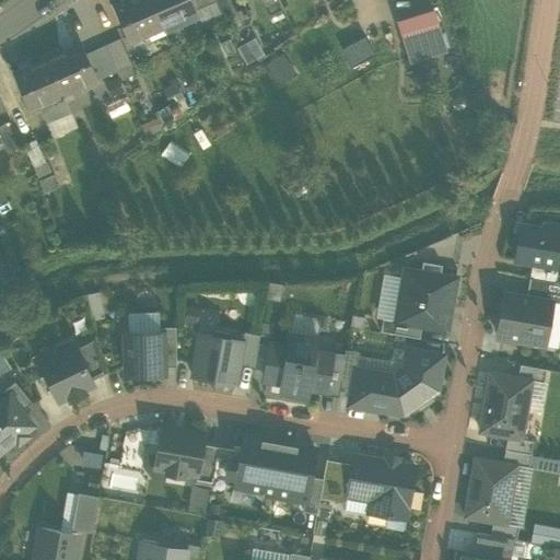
[(149,0),(129,0),(113,8),(128,43),(148,34),(150,38),(164,33),(149,0)]
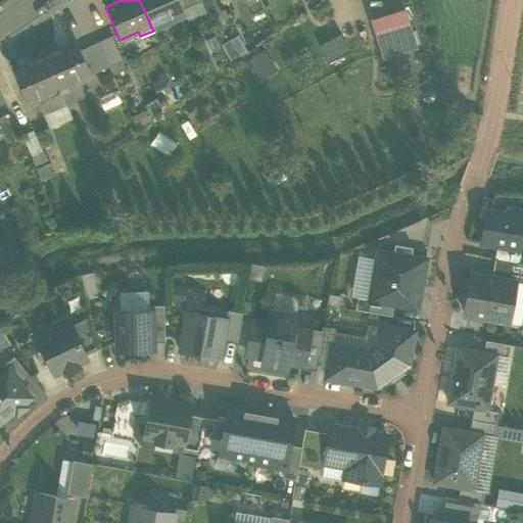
[(139,0),(153,31),(167,25),(164,19),(183,11),(183,10),(178,0),(139,0)]
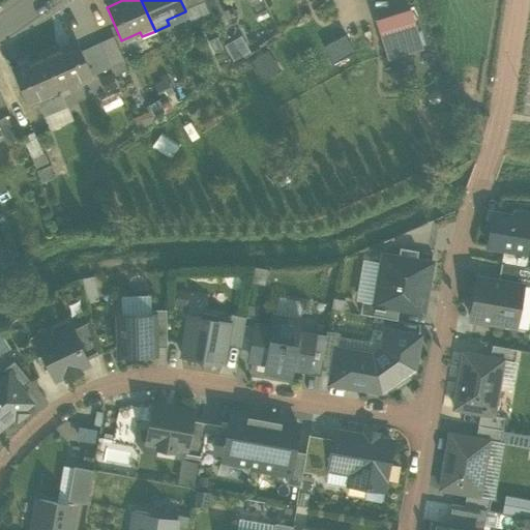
[(203,0),(180,0),(185,10),(204,2),(203,0)]
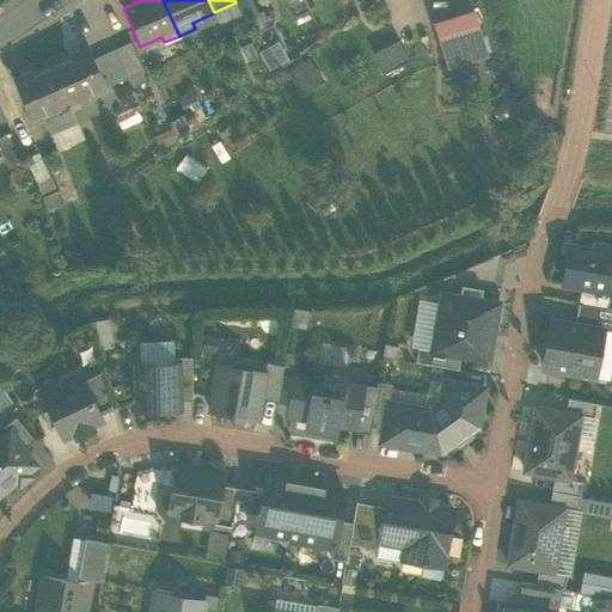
[(438,20),(450,67),(493,55),(481,10),(438,20)]
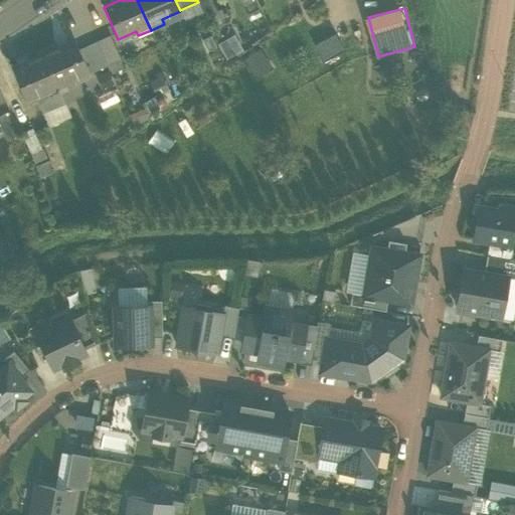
[(110,36),(97,41),(108,65),(120,59),(110,36)]
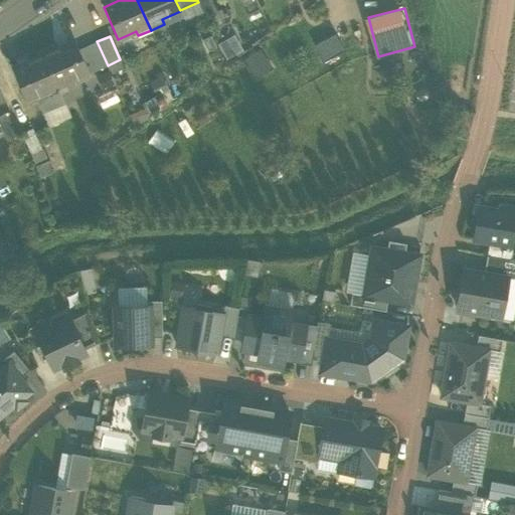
[(242,51),(237,37),(221,43),(226,57),(242,51)]
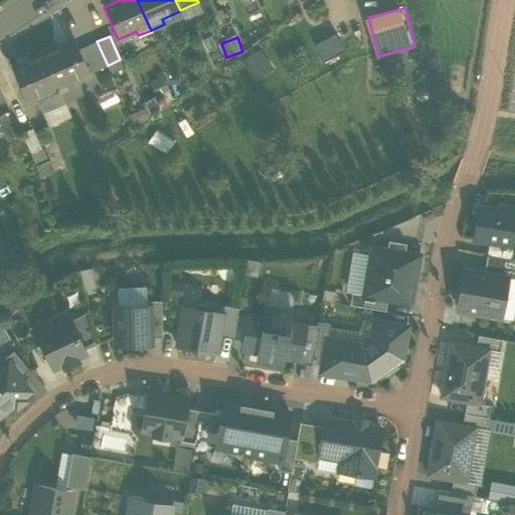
[(74,41),(43,55),(59,92),(72,86),(70,81),(89,73),(74,41)]
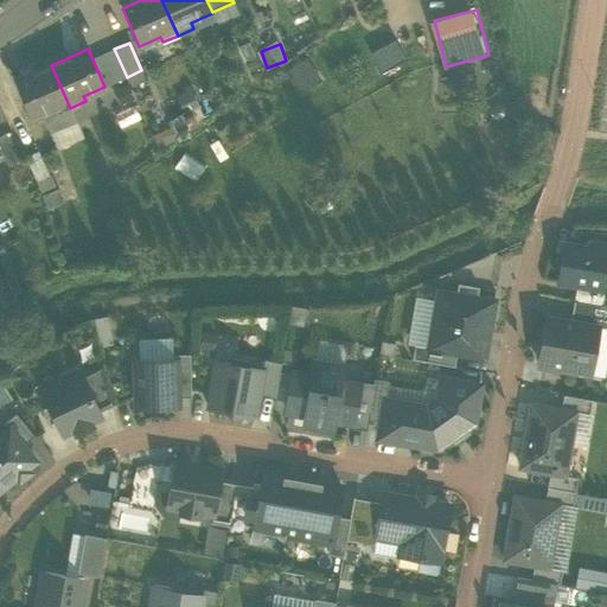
[(51,65),(14,82),(31,119),(53,109),(55,115),(56,115),(70,108),(51,65)]
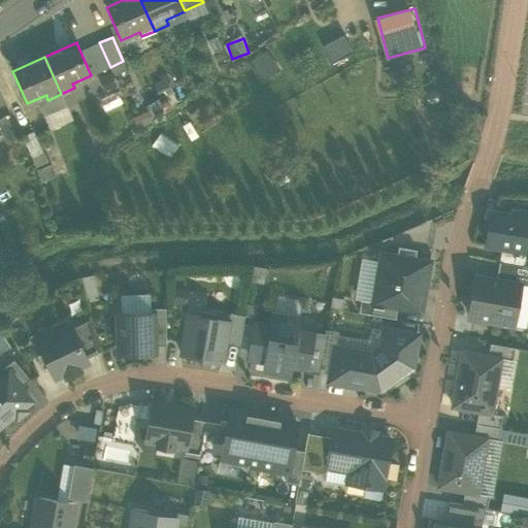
[(48,100),(47,100),(40,104),(51,127),(71,117),(61,94),(48,100)]
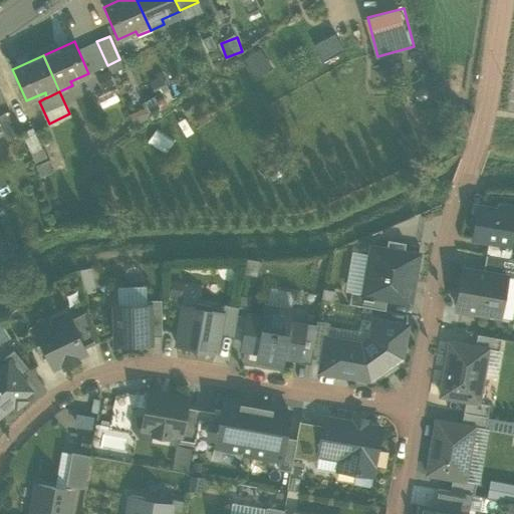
[(46,160),(32,130),(20,135),(35,166),(46,160)]
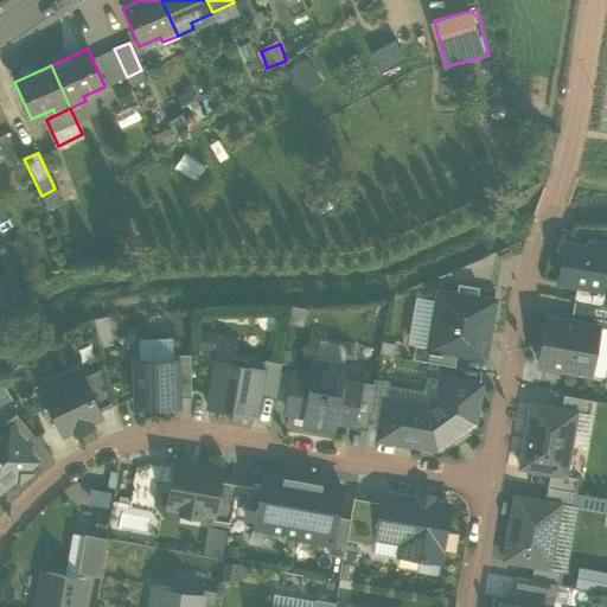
[(561,282),(562,282),(576,285),(599,289),(606,246),(606,244),(592,242),(590,249),(567,246),(561,282)]
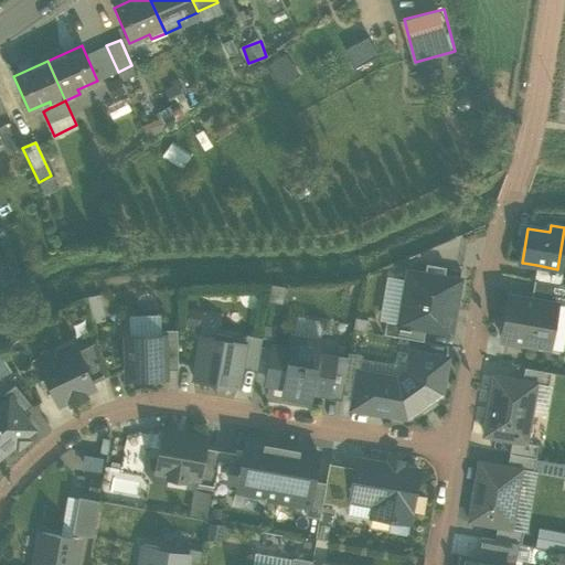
[(425,265),(424,275),(444,278),(445,268),(425,265)]
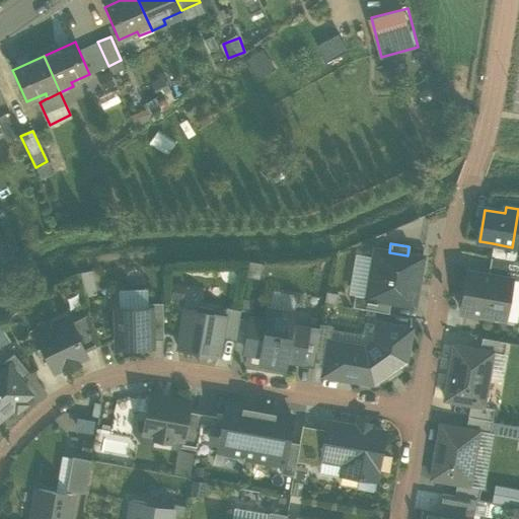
[(493,243),(491,257),(515,262),(517,247),(512,247),(493,243)]
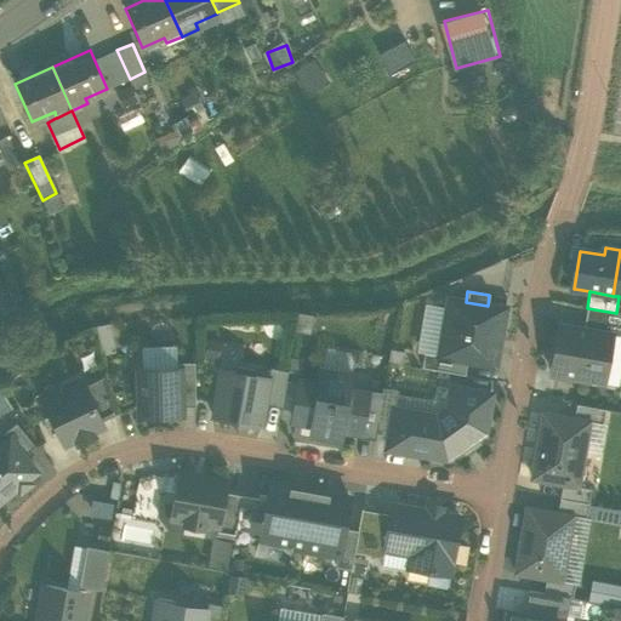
[(446,311),(438,357),(467,362),(495,366),(505,309),(488,306),(466,302),(448,300),(446,311)]
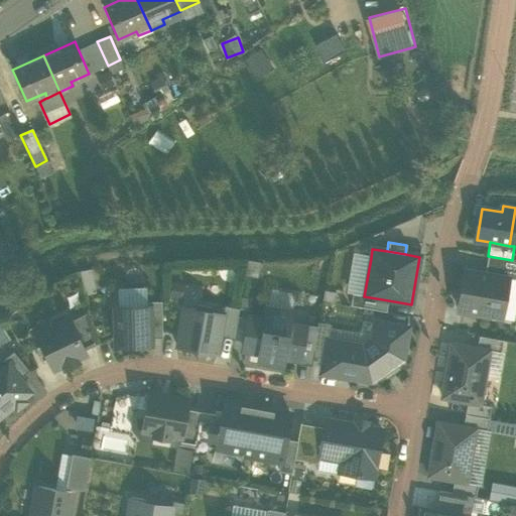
[(352,294),(364,296),(371,258),(354,255),(347,293),(352,294)]
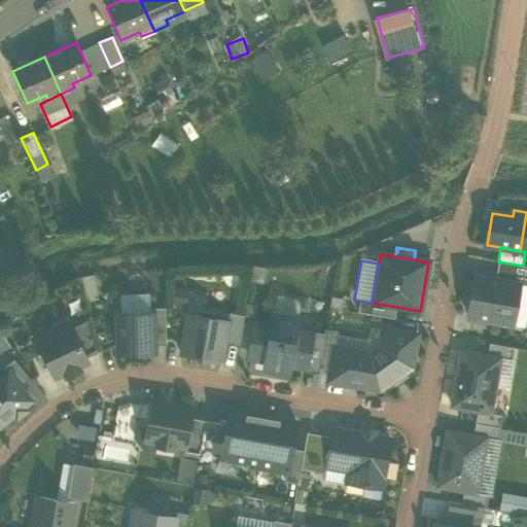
[(498,261),(495,280),(519,284),(526,285),(526,267),(523,266),(498,261)]
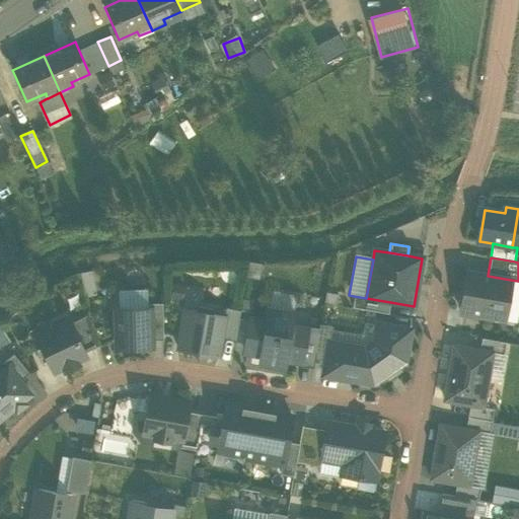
[(488,276),(467,273),(460,312),(504,320),(511,280),(488,276)]
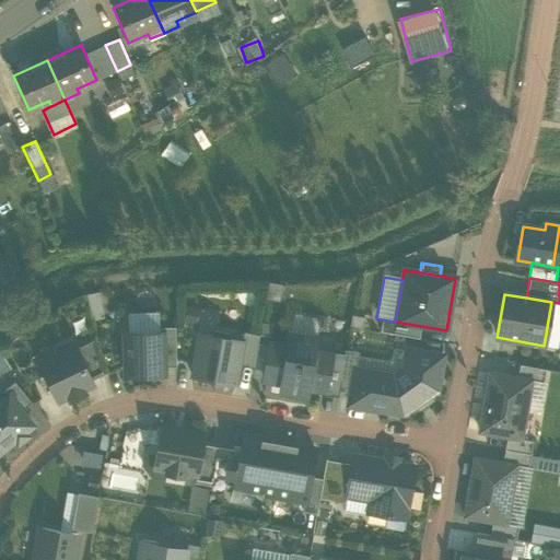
[(559,303),(551,302),(544,346),(557,348),(559,328),(559,303)]
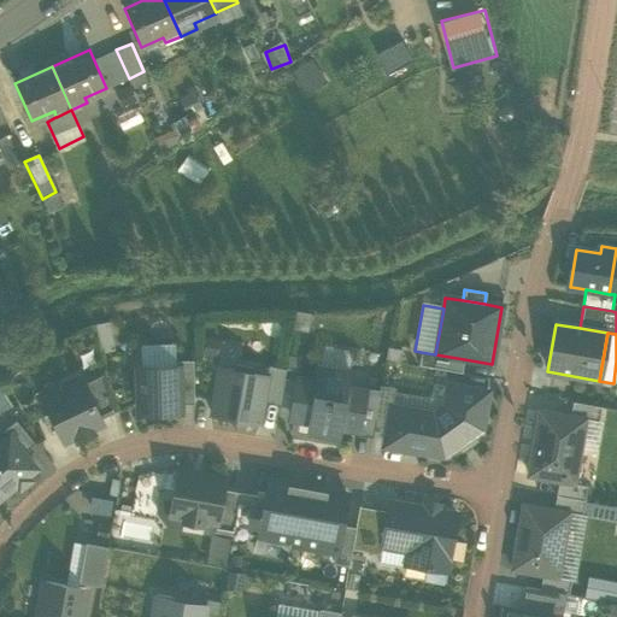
[(141,348),(141,369),(176,366),(176,362),(176,347),(141,348)]
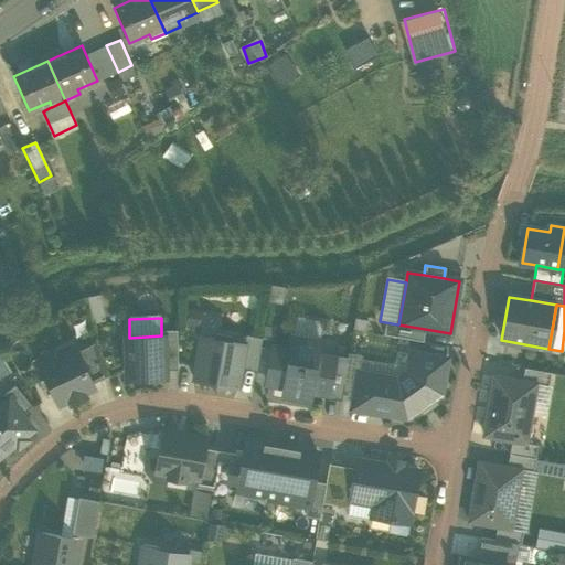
[(423,342),(425,329),(398,324),(385,322),(383,334),(423,342)]
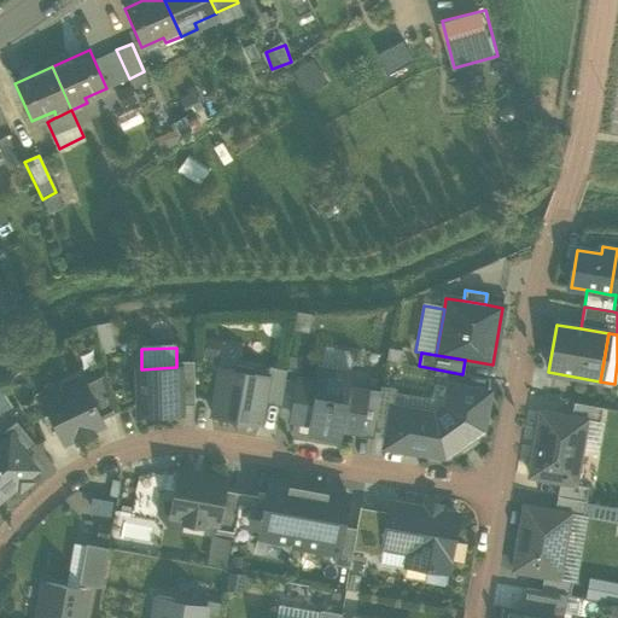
[(193,362),(176,362),(176,367),(179,367),(180,406),(194,406),(193,362)]
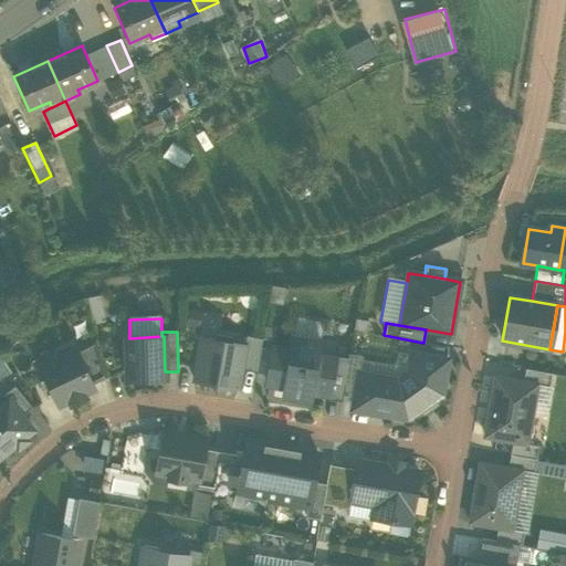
[(195,381),(238,389),(241,367),(245,346),(231,343),(232,338),(216,335),(216,341),(201,338),(195,381)]
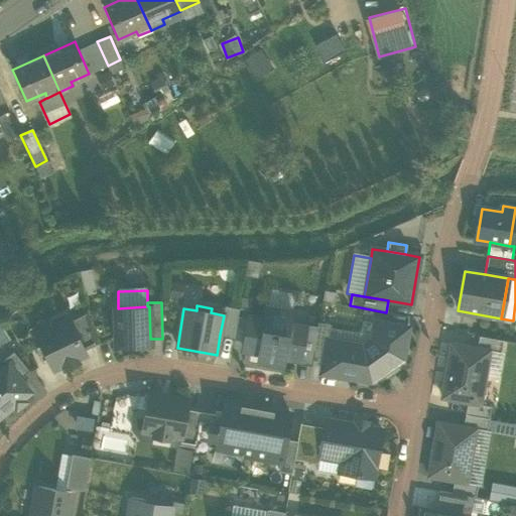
[(116,348),(150,347),(150,339),(149,306),(147,306),(118,308),(115,308),(116,348)]
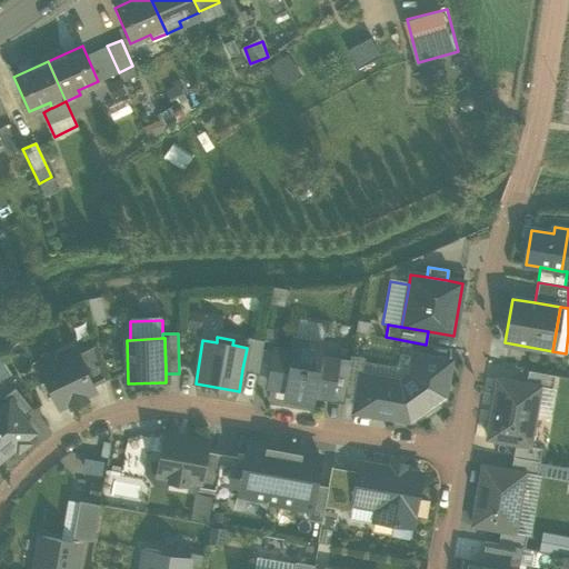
[(247,348),(242,369),(258,371),(263,341),(248,338),(247,348)]
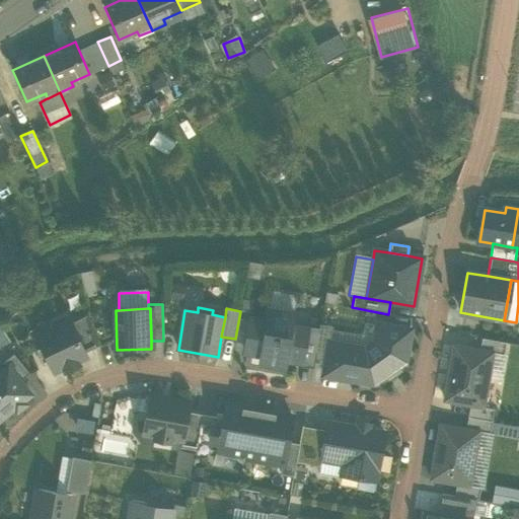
[(313,361),(318,331),(290,327),(293,312),(269,308),(267,322),(250,320),(245,353),(261,356),(260,364),(284,368),(285,360),(313,365),(313,361)]
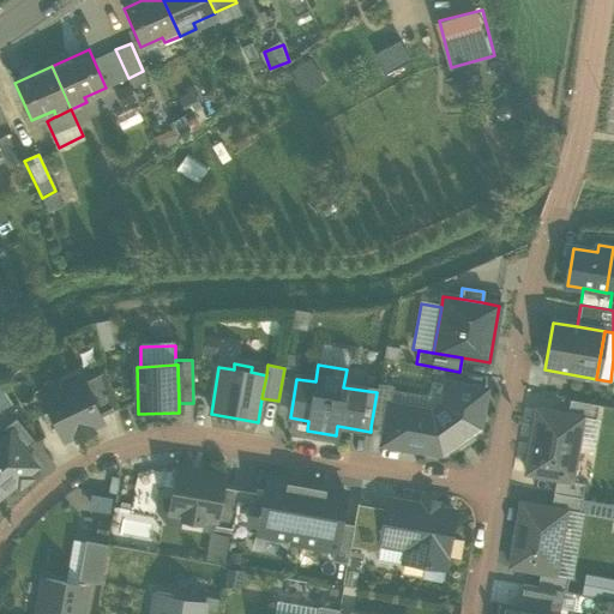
[(103,368),(80,379),(101,417),(115,410),(103,368)]
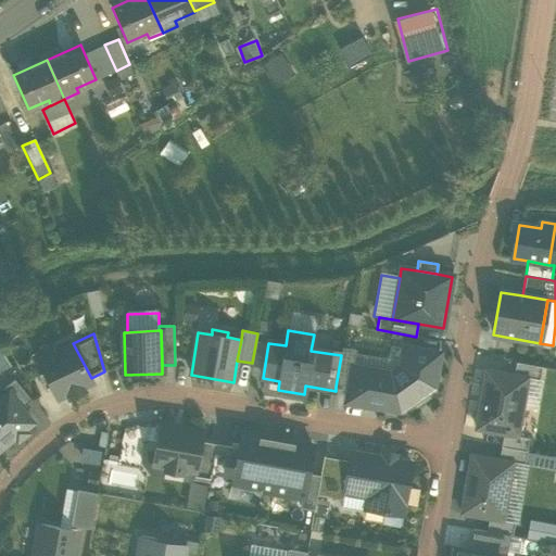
[(91,378),(73,343),(38,361),(43,373),(38,376),(46,390),(51,388),(58,400),(67,394),(70,399),(84,391),(83,388),(92,382),(91,378)]
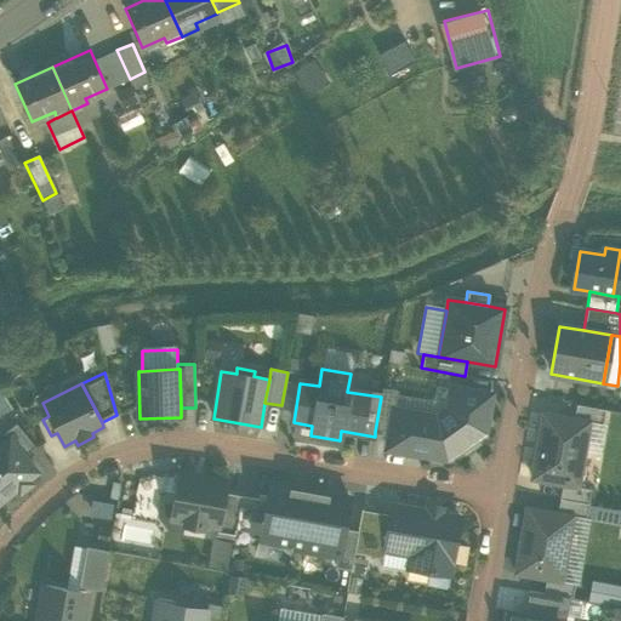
[(397,397),(394,410),(436,417),(449,409),(451,389),(438,386),(436,400),(434,402),(432,403),(397,397)]
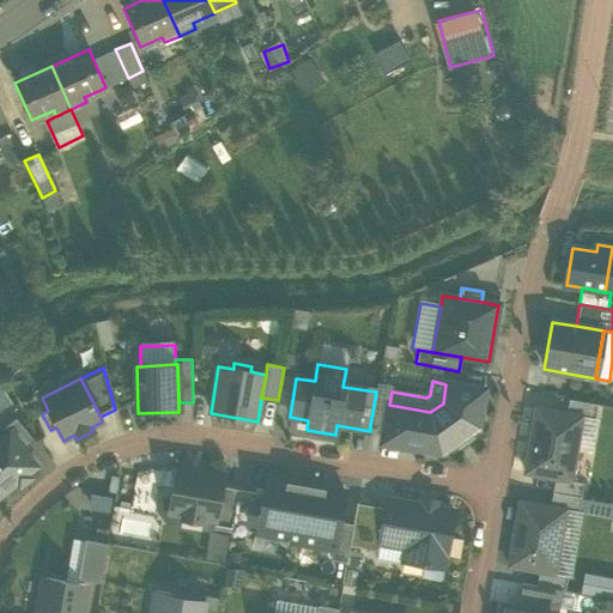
[(370,426),(384,429),(389,405),(392,392),(393,387),(377,384),(376,392),(370,426)]
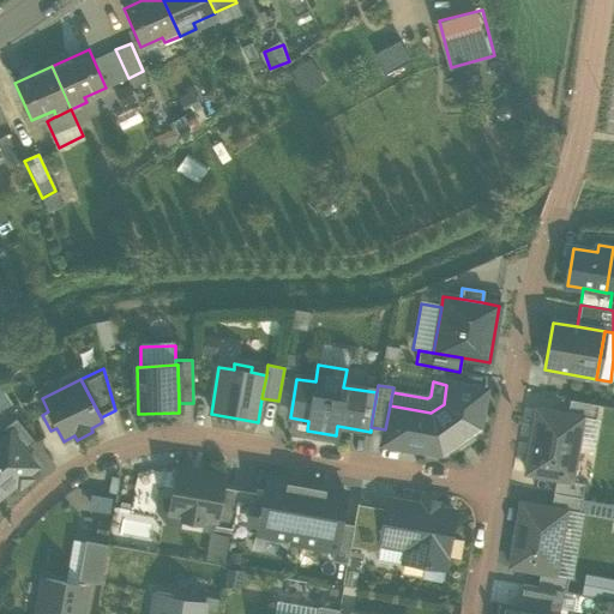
[(385,429),(383,444),(440,453),(479,426),(485,391),(446,385),(444,404),(431,413),(390,405),(385,429)]
